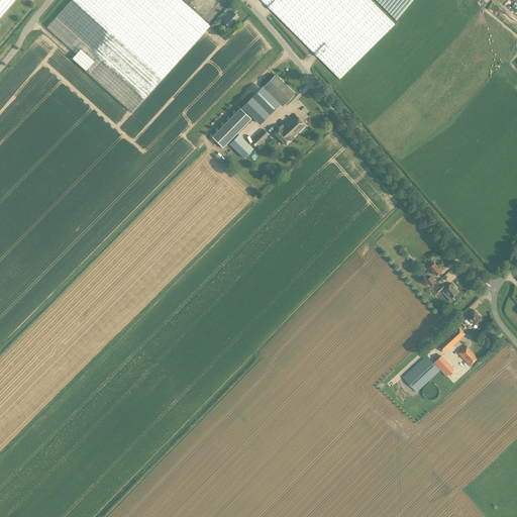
[(0,0),(0,17),(14,0),(0,0)]
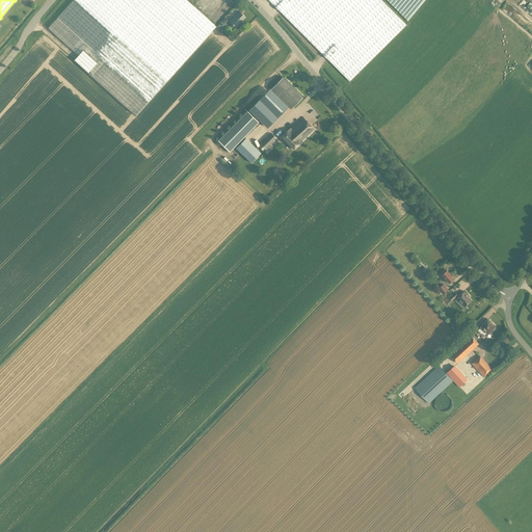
[(73,0),(48,28),(78,55),(74,60),(98,81),(135,115),(171,76),(197,47),(215,26),(196,9),(186,0),(73,0)]
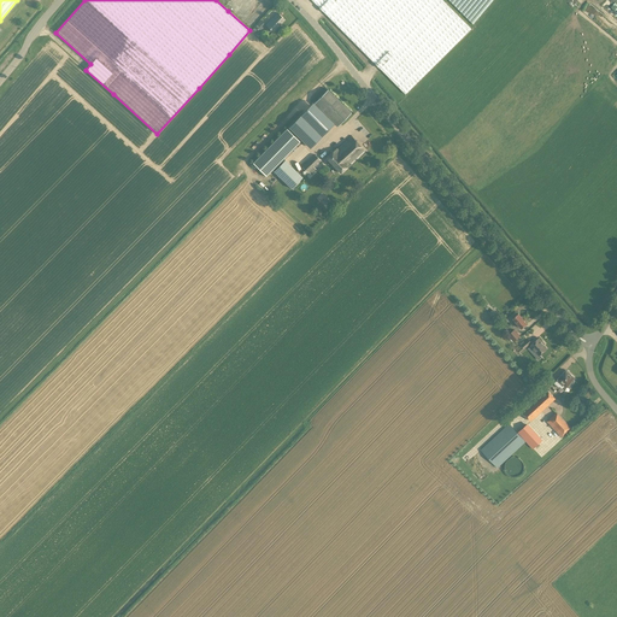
[(311,0),(327,15),(405,94),(471,29),(441,0),(311,0)]
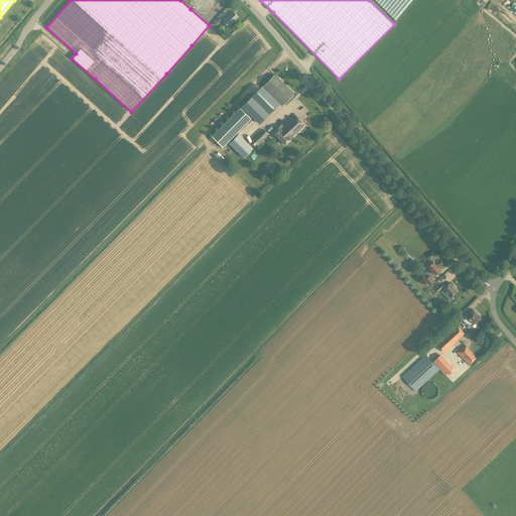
[(510,0),(509,0),(506,4),(511,9),(515,5),(510,0)]
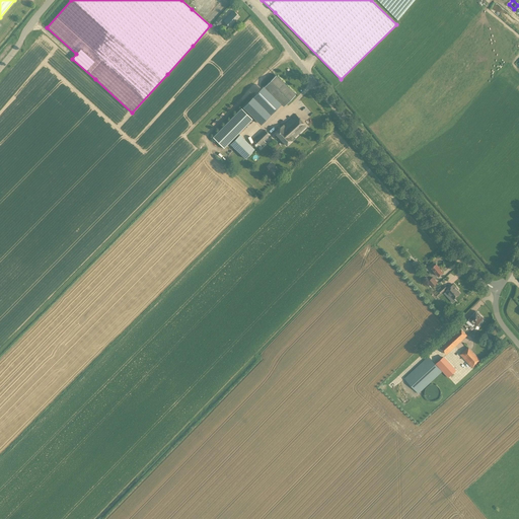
[(224,21),(230,26),(239,17),(233,11),(224,21)]
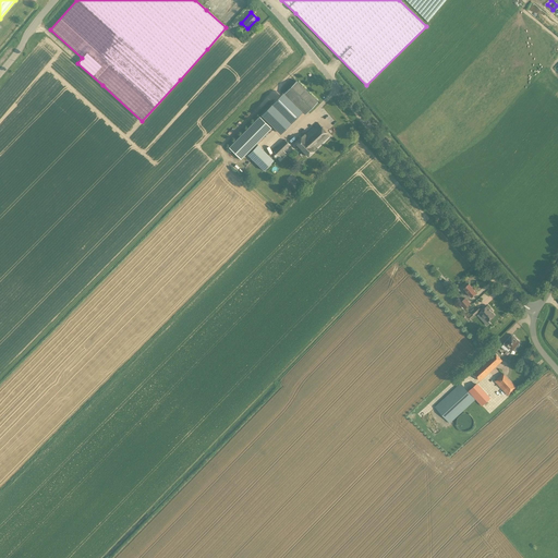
[(227,28),(230,32),(240,22),(237,19),(227,28)]
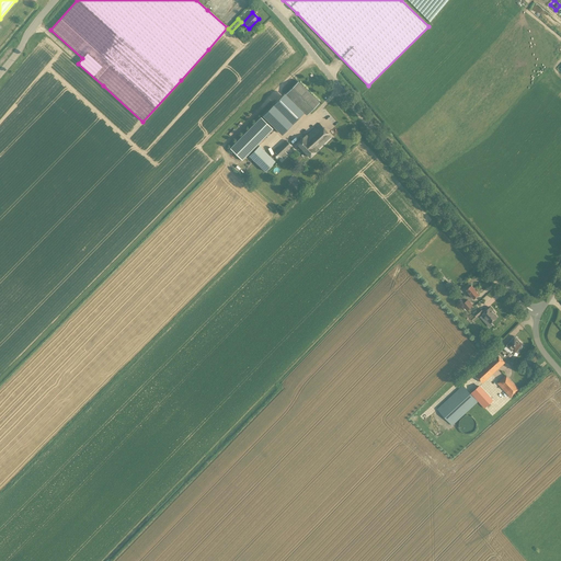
[(285,93),(286,95),(307,115),(319,103),(298,81),(285,93)]
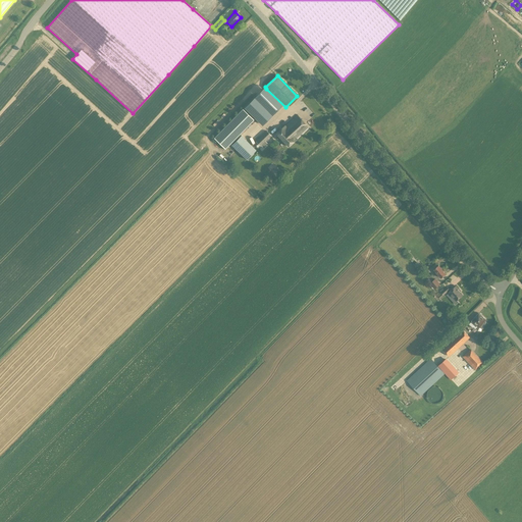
[(244,107),(257,120),(266,110),(254,98),(244,107)]
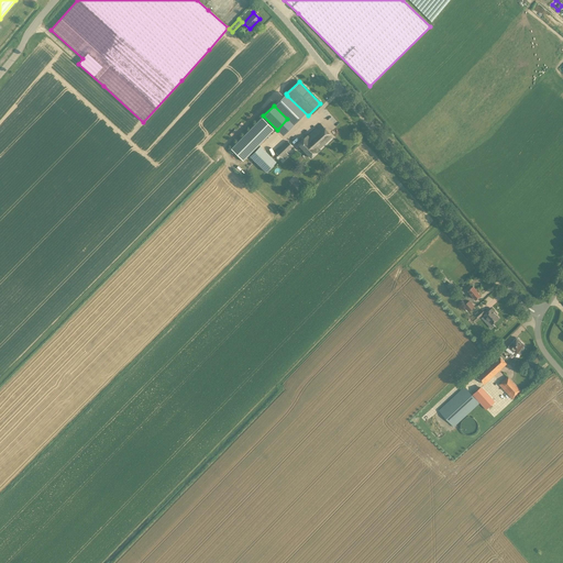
[(274,129),(262,117),(231,148),(243,161),(274,129)]
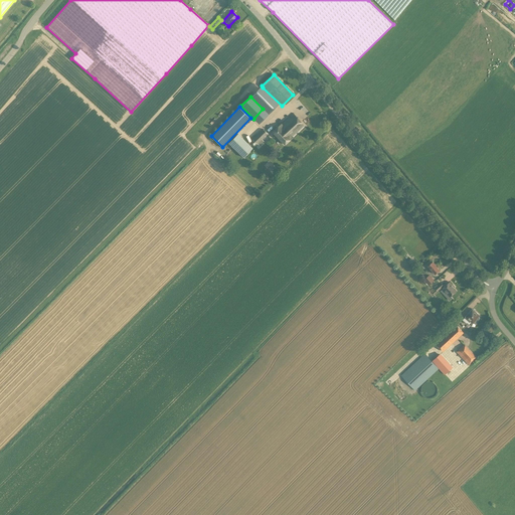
[(279,127),(273,132),(285,145),(290,140),(293,137),(292,137),(304,126),(293,114),(282,124),(279,127)]
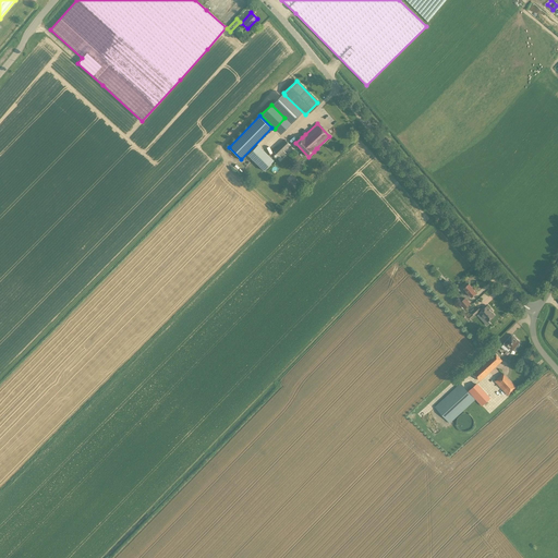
[(284,140),(274,150),(278,156),(290,144),(284,140)]
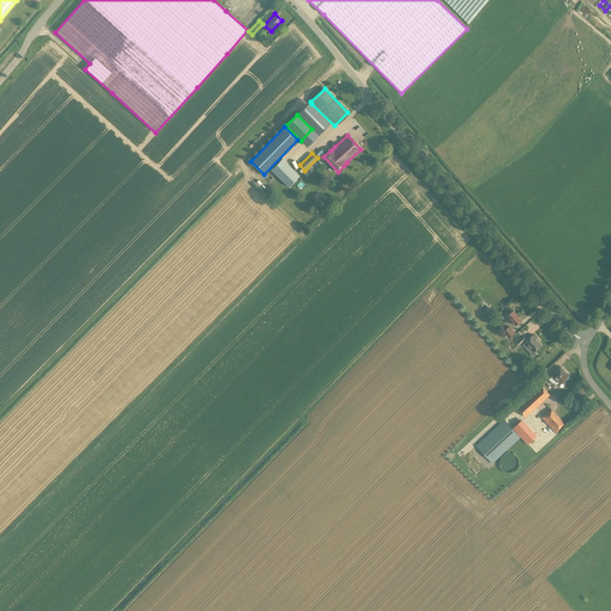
[(289,186),(300,176),(282,159),(271,170),(289,186)]
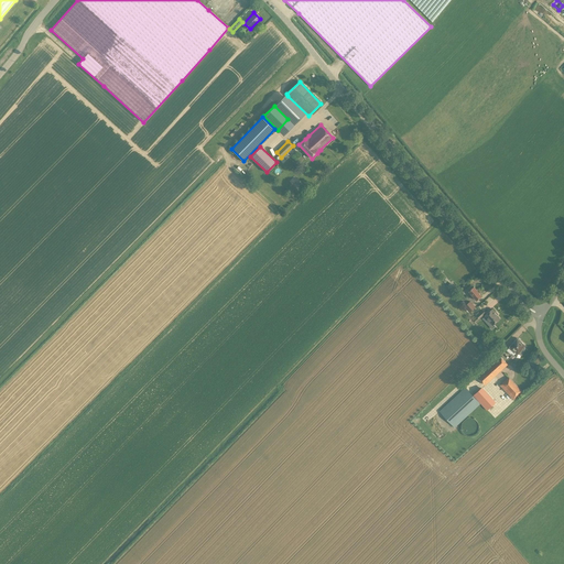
[(469,291),(476,301),(481,296),(474,288),(473,289),(470,286),(467,289),(469,291)]
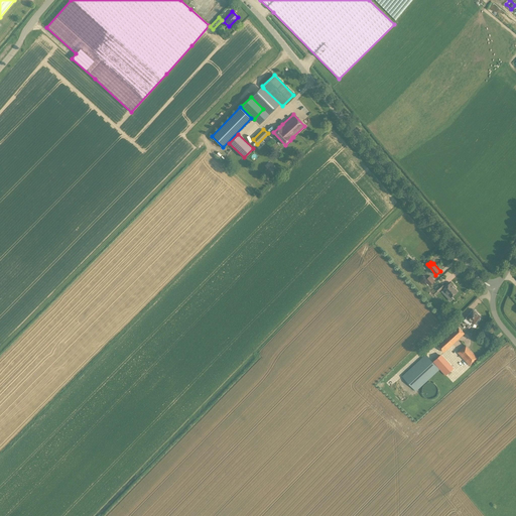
[(435,281),(430,275),(425,280),(429,285),(435,281)]
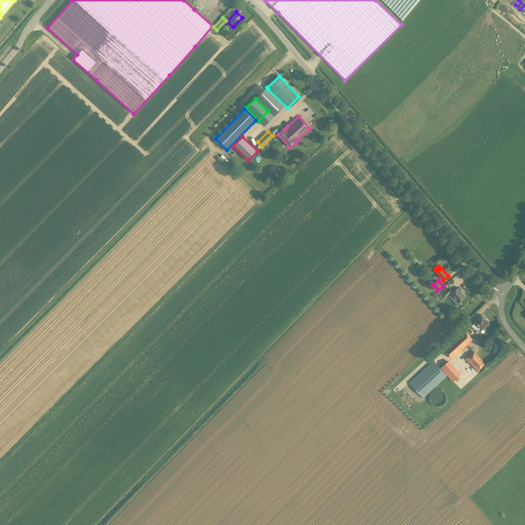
[(460,291),(461,290),(459,287),(451,294),(459,303),(466,296),(460,291)]
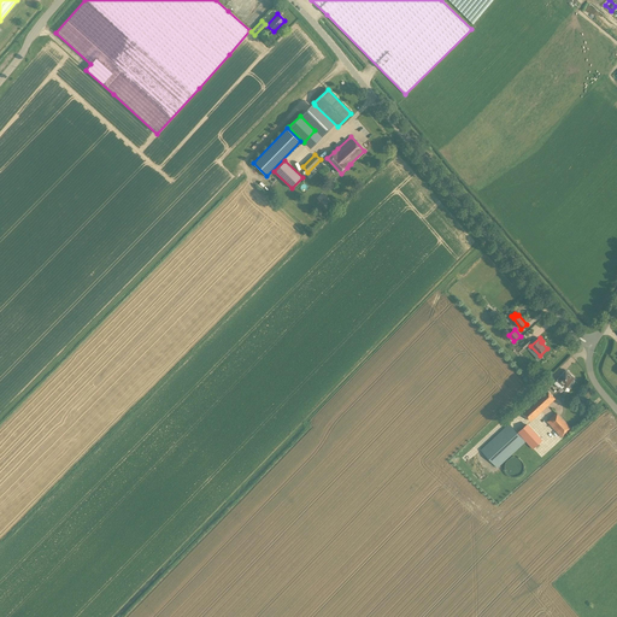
[(574,377),(566,370),(554,383),(559,388),(560,388),(563,391),(566,387),(566,386),(571,388),(574,382),(575,381),(573,380),(574,377)]
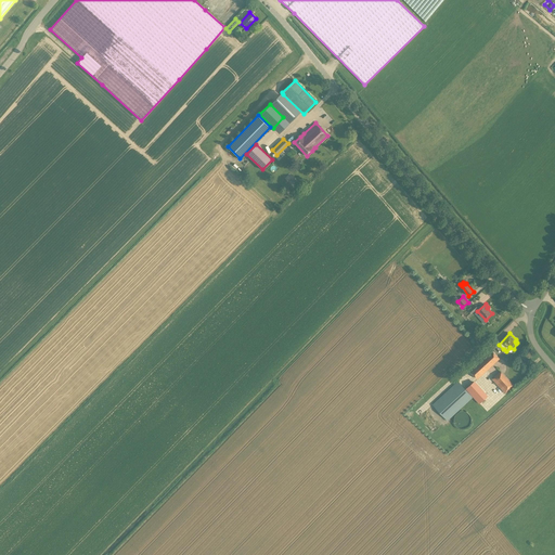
[(492,350),(469,370),(477,378),(500,359),(492,350)]
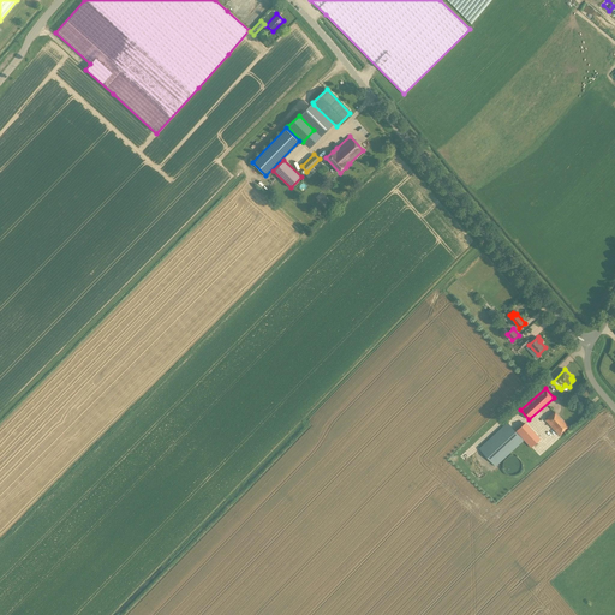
[(560,436),(568,427),(554,411),(545,419),(560,436)]
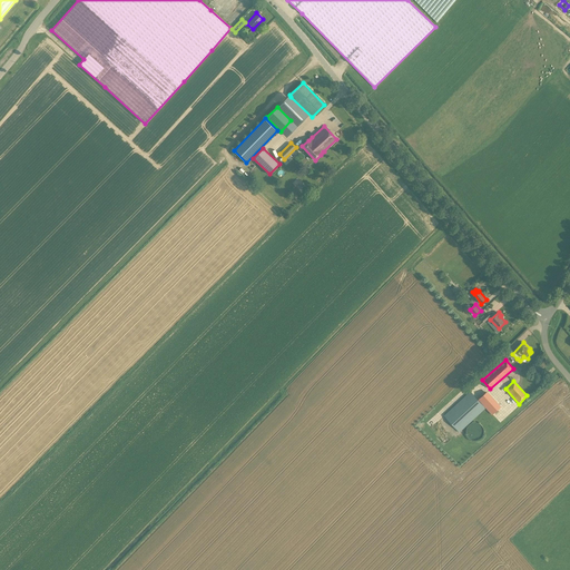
[(470,391),(444,415),(459,432),(485,409),(492,414),(501,406),(488,392),(478,400),(470,391)]
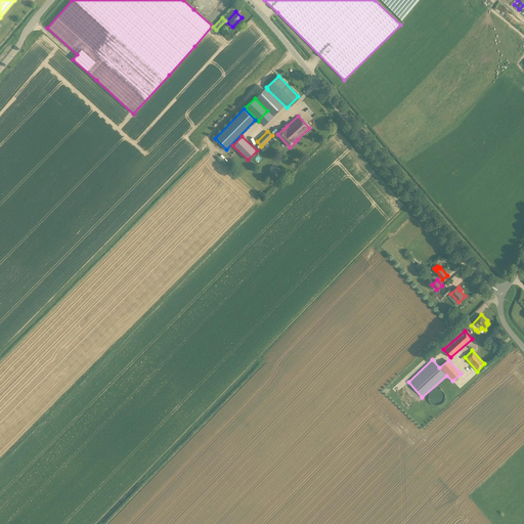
[(444,395),(444,393),(444,392),(443,390),(442,389),(441,388),(439,388),(438,387),(436,387),(435,387),(433,388),(432,389),(431,389),(430,391),(430,392),(429,393),(429,395),(429,396),(430,398),(431,400),(432,401),(434,402),(435,402),(436,402),(438,402),(439,402),(441,401),(442,401),(443,399),(444,398),(444,396),(444,395)]
